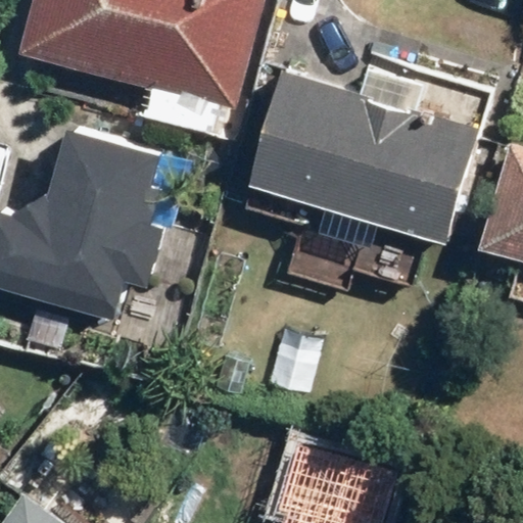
[(28,0),(14,50),(140,84),(132,114),(215,137),(223,107),(236,110),(265,0),(28,0)]
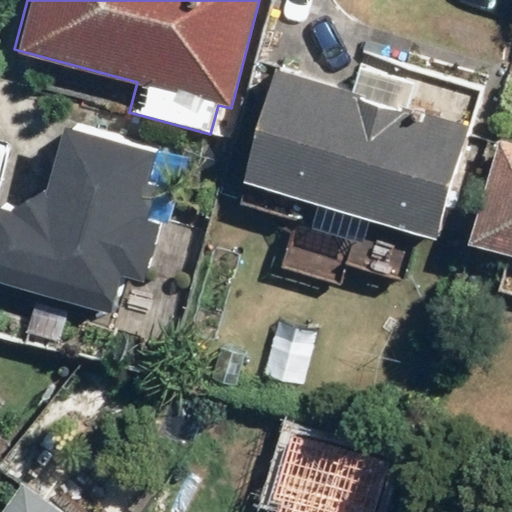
[(438,239),(468,130),(266,75),(236,184),(438,239)]
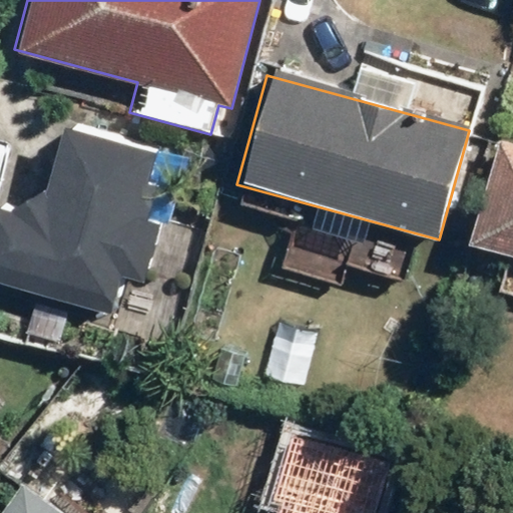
[(136,221),(154,156),(59,130),(41,193),(6,213),(0,211),(0,293),(109,323),(121,278),(142,284),(158,226),(136,221)]
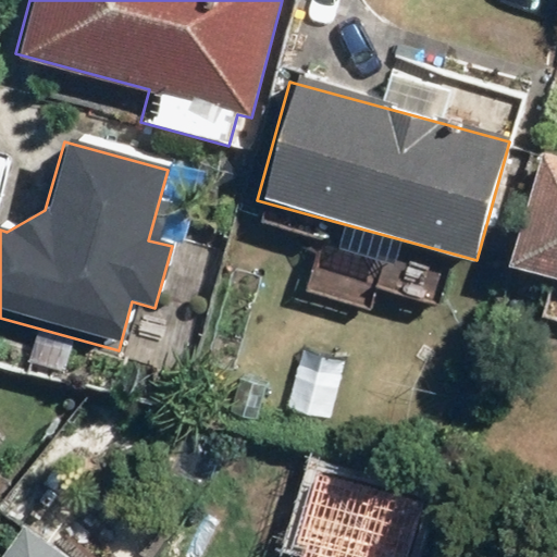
[(556,162),(539,158),(507,272),(556,285),(556,162)]
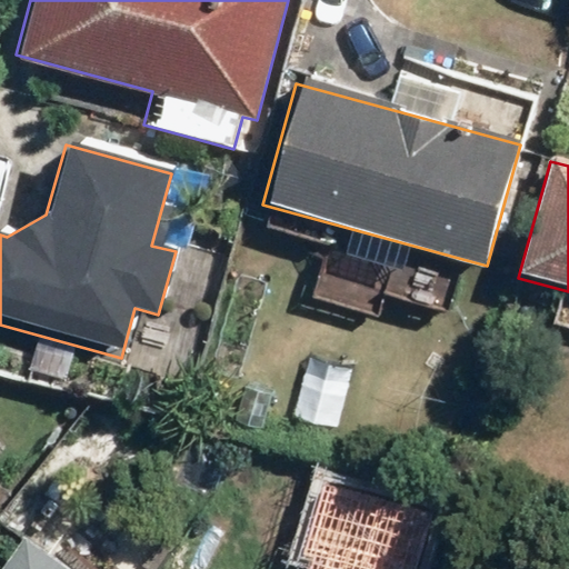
[(66,568),(23,538),(0,568),(66,568)]
